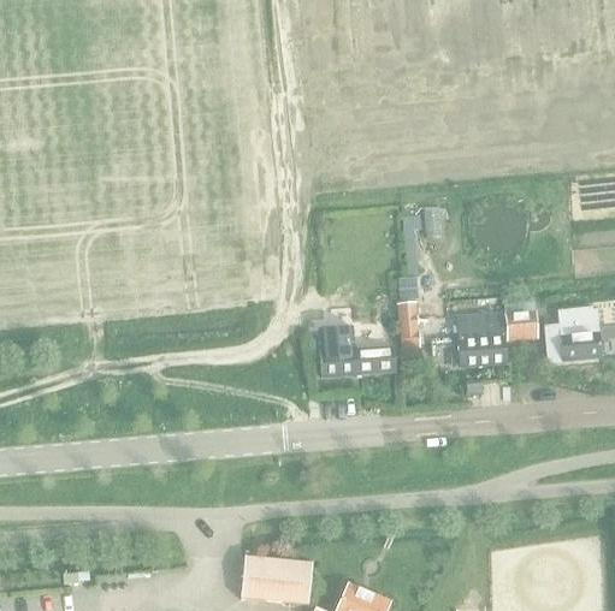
[(398,301),(402,348),(420,346),(417,300),(398,301)]
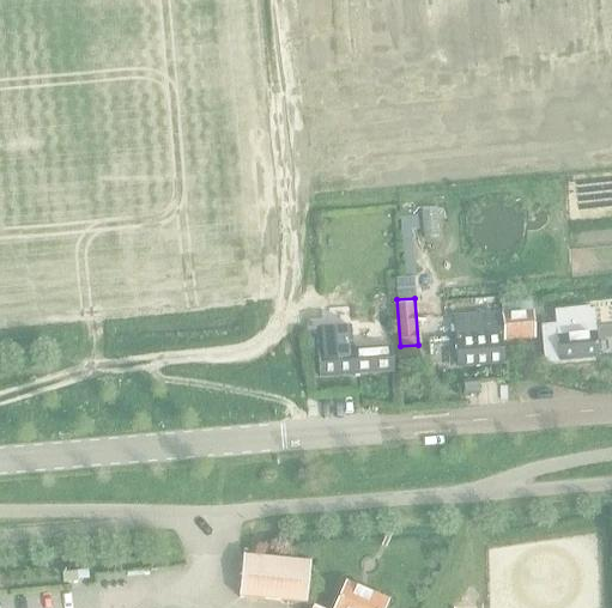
[(556,326),(545,328),(545,333),(547,359),(603,354),(599,322),(595,322),(593,304),(555,308),(556,326)]
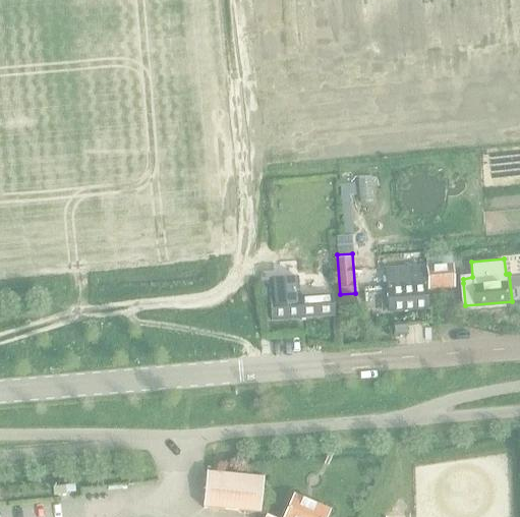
[(427,264),(428,287),(454,285),(453,262),(427,264)]
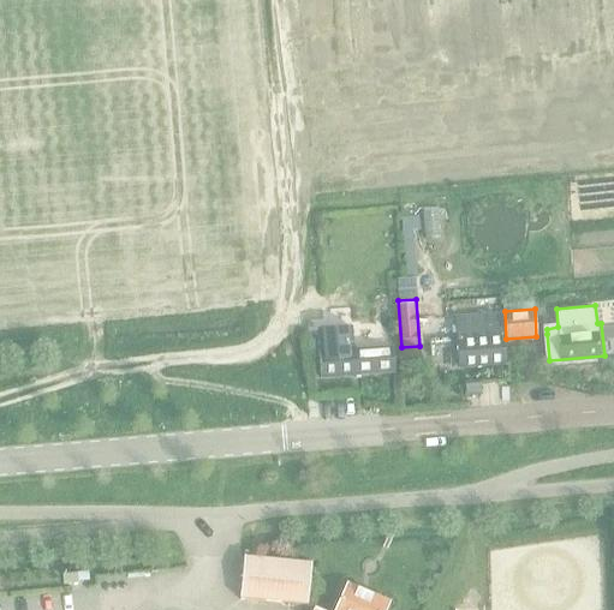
[(457,316),(460,366),(507,363),(504,314),(457,316)]
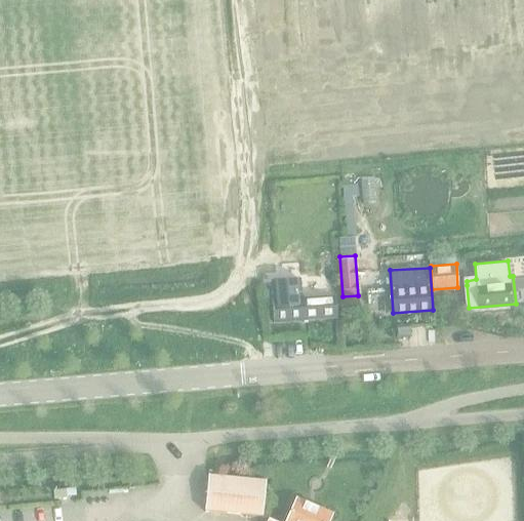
[(336,289),(339,279),(323,275),(321,285),(336,289)]
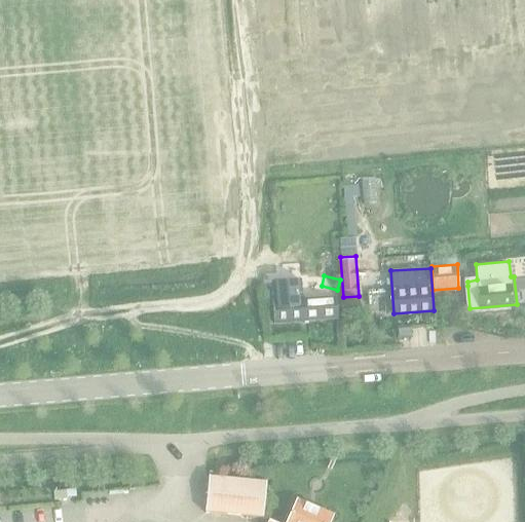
[(301,289),(300,278),(272,281),(273,291),(272,291),(275,322),(338,317),(336,295),(302,298),(301,289)]
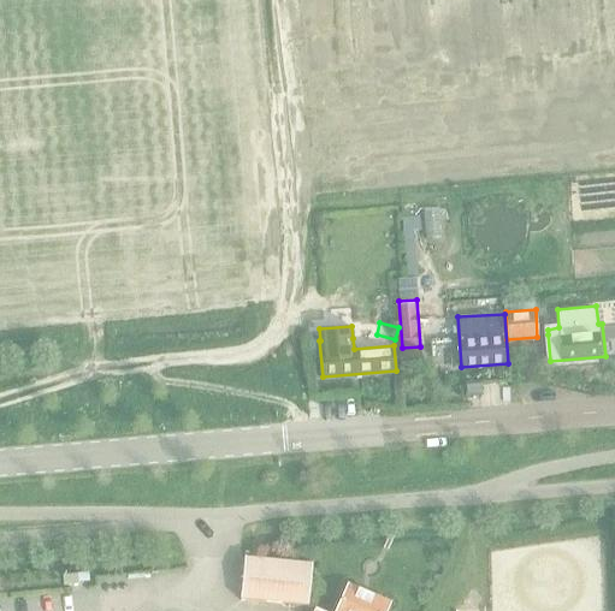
[(93,545),(69,549),(71,561),(95,557),(93,545)]
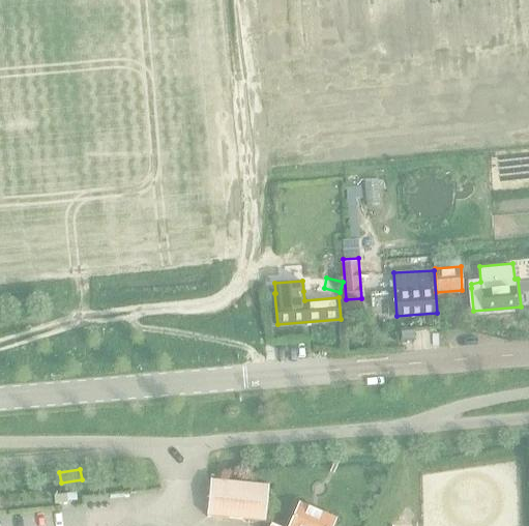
[(207,514),(265,519),(268,484),(210,477),(207,514)]
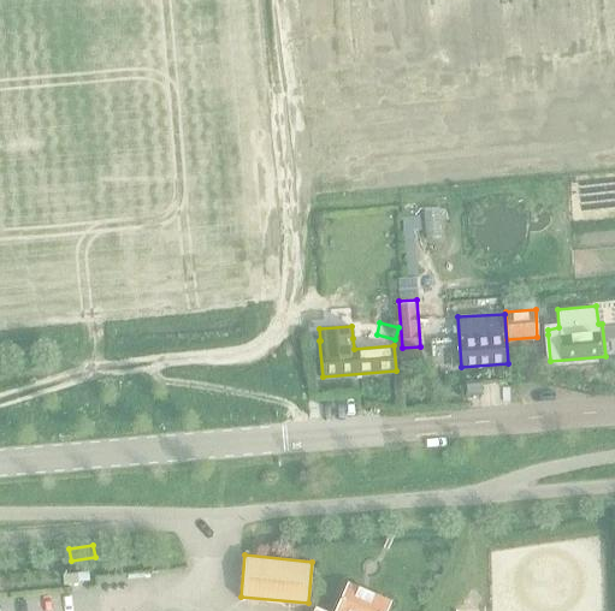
[(384,610),(390,600),(349,582),(336,610),(330,610),(315,605),(312,610),(384,610)]
